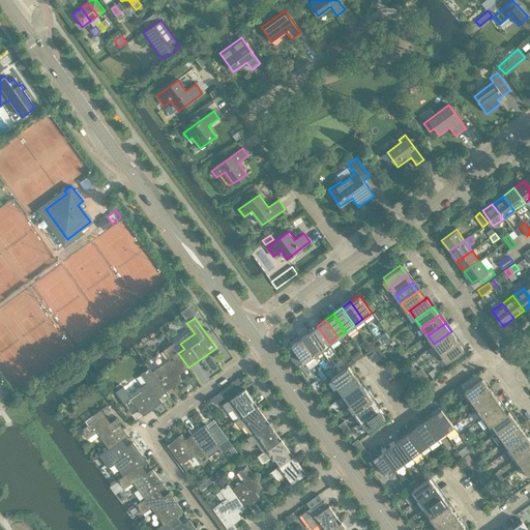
[(317,326),(308,331),(321,349),(329,343),(317,326)]
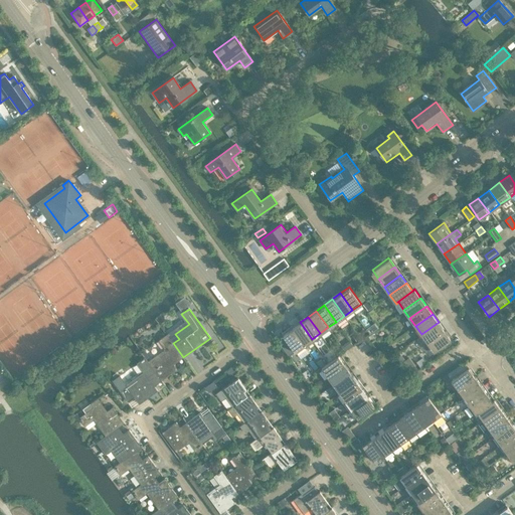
[(300,322),(292,328),(304,345),(312,339),(300,322)]
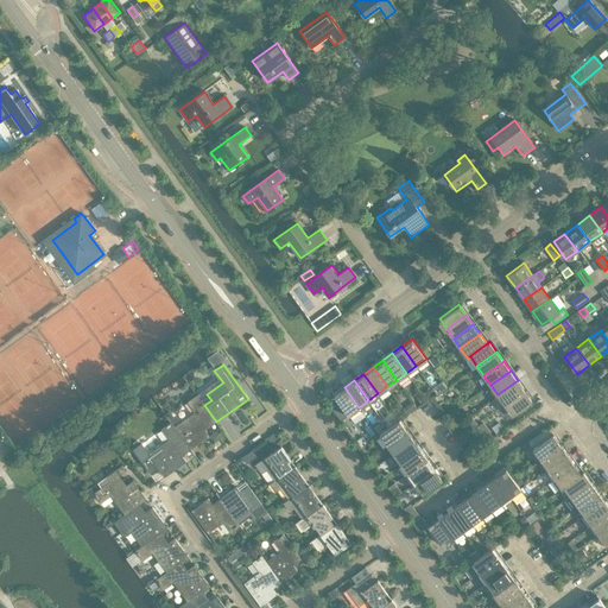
[(524,390),(518,380),(498,394),(505,404),(524,390)]
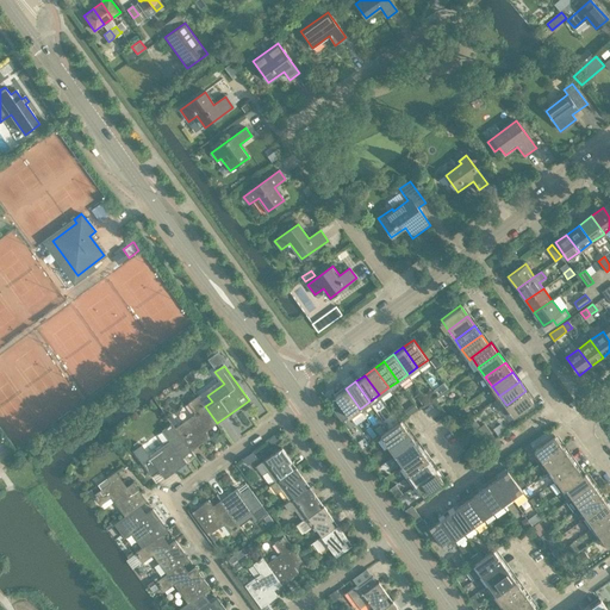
[(360,409),(346,388),(335,396),(349,416),(360,409)]
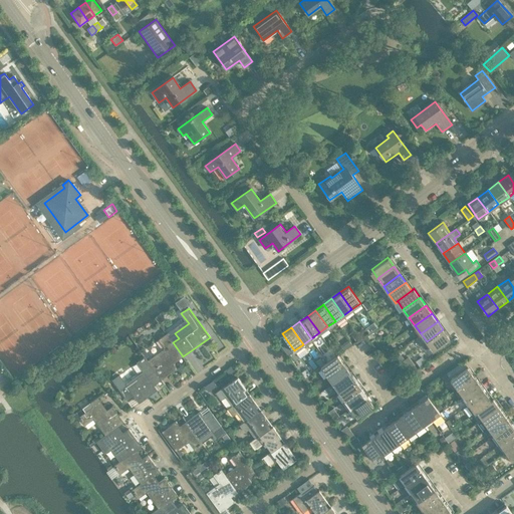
[(450,338),(443,329),(427,341),(433,350),(450,338)]
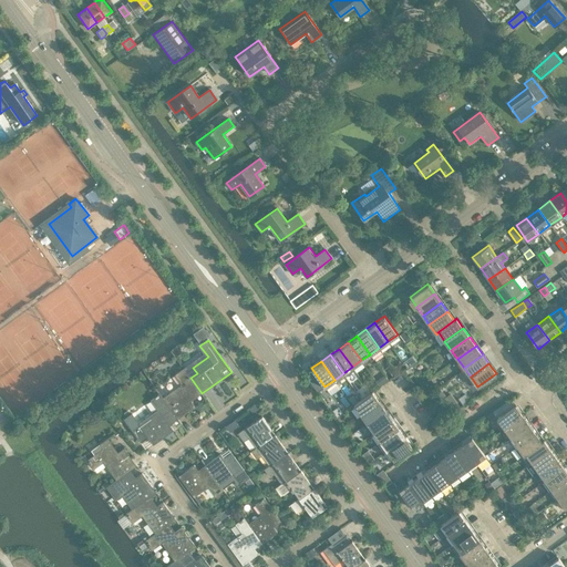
[(191,378),(187,372),(184,369),(175,374),(183,384),(164,398),(163,399),(177,418),(177,420),(196,406),(191,400),(196,395),(197,397),(202,393),(191,378)]
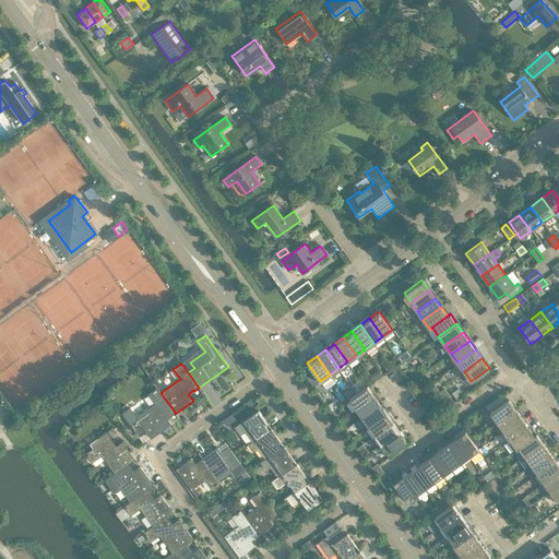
[(348,399),(355,408),(373,395),(367,385),(348,399)]
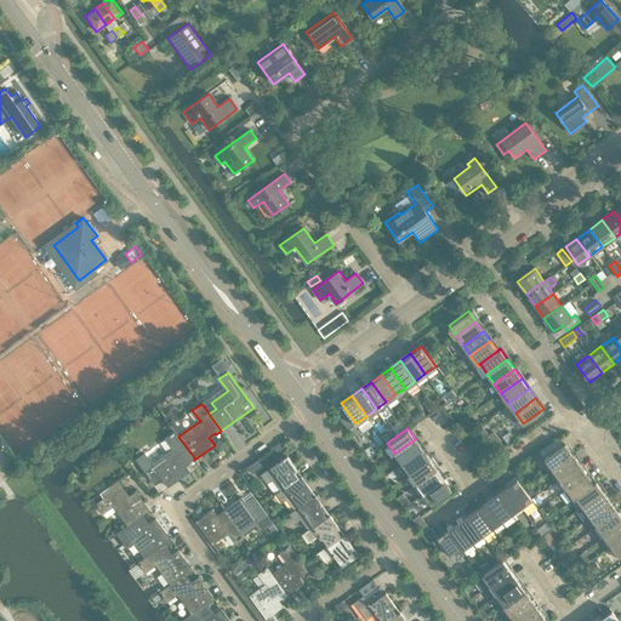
[(194,457),(178,437),(180,436),(176,432),(166,439),(174,449),(144,469),(154,484),(161,478),(169,488),(191,471),(186,465),(194,457)]
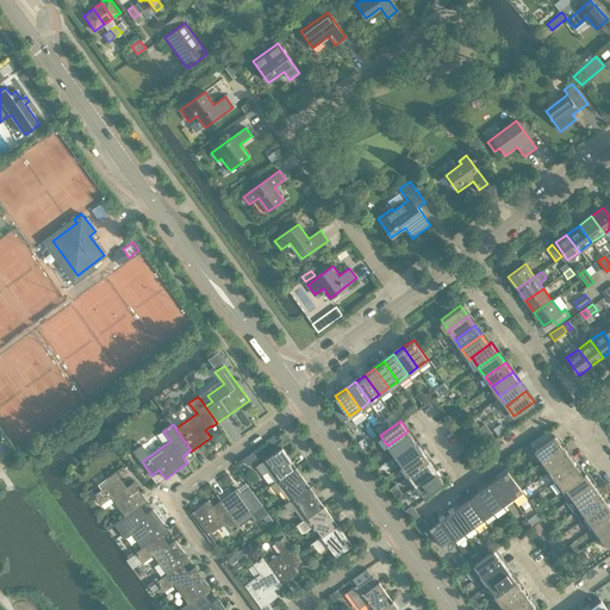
[(387,446),(394,455),(415,441),(408,431),(387,446)]
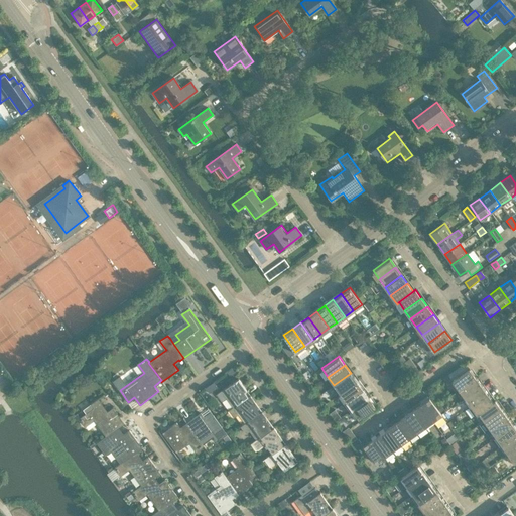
[(412,373),(418,369),(414,365),(409,369),(412,373)]
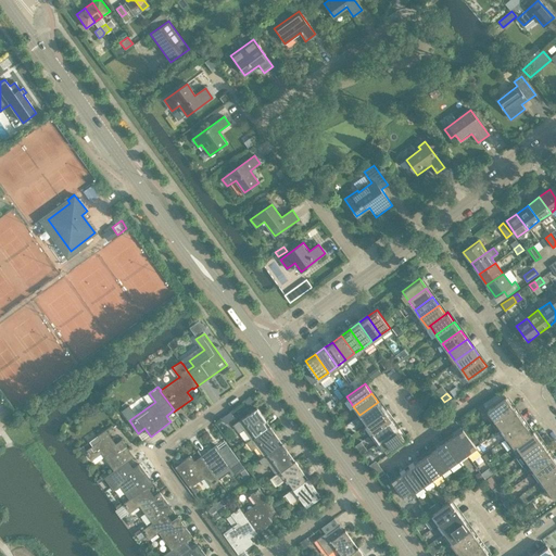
[(494,419),(512,406),(505,397),(488,411),(494,419)]
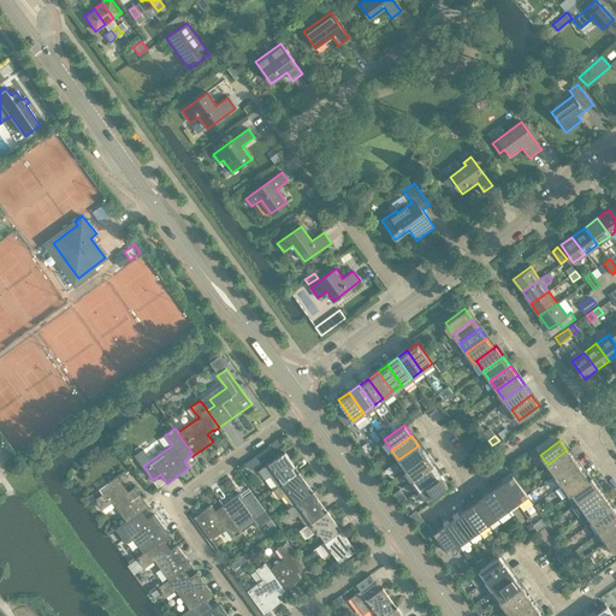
[(368,442),(361,446),(366,452),(372,448),(368,442)]
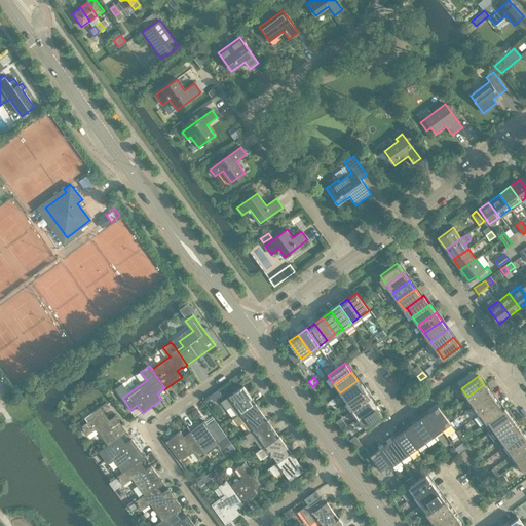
[(340,392),(346,401),(364,388),(358,380),(340,392)]
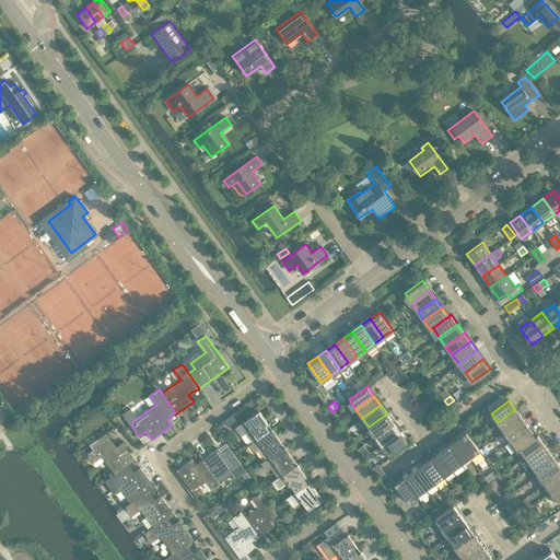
[(504,431),(522,418),(515,409),(498,422),(504,431)]
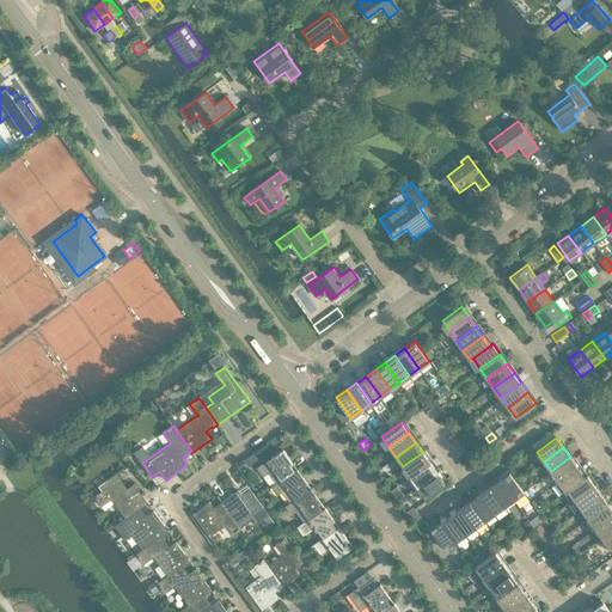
[(276,484),(297,469),(282,448),(257,467),(264,476),(269,472),(276,484)]
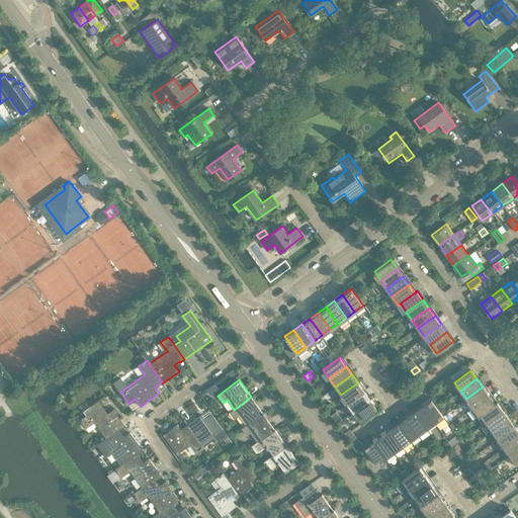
[(210,395),(219,389),(214,382),(205,390),(210,395)]
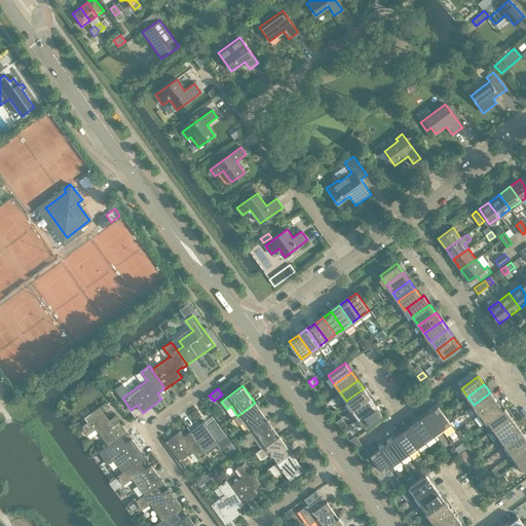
[(346,401),(352,409),(370,397),(364,388),(346,401)]
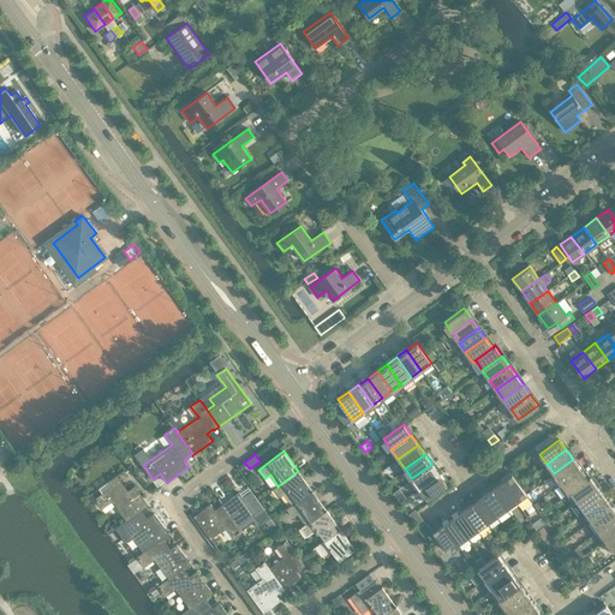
[(580,469),(573,459),(554,473),(560,483),(580,469)]
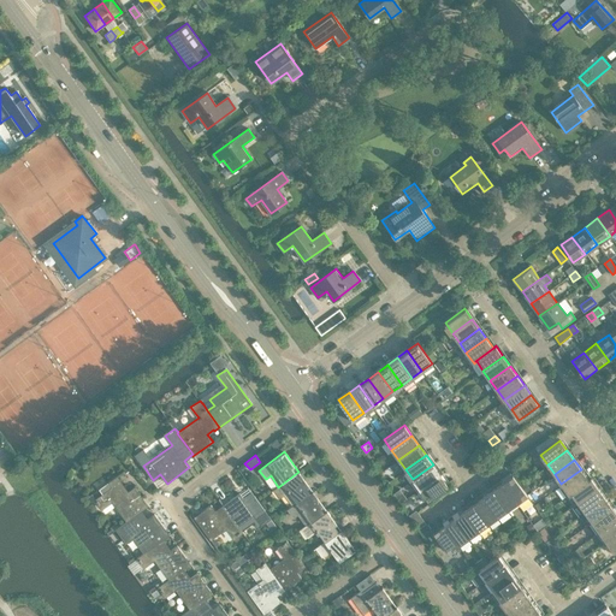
[(413,479),(420,489),(440,474),(433,465),(413,479)]
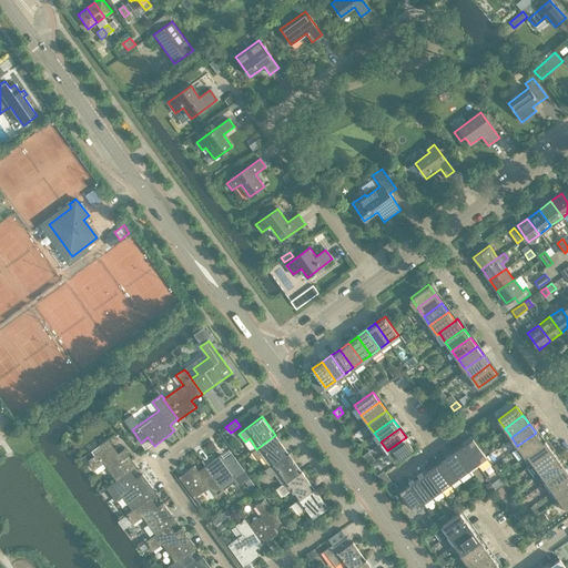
[(536,433),(517,446),(525,456),(527,455),(526,454),(543,442),(536,433)]
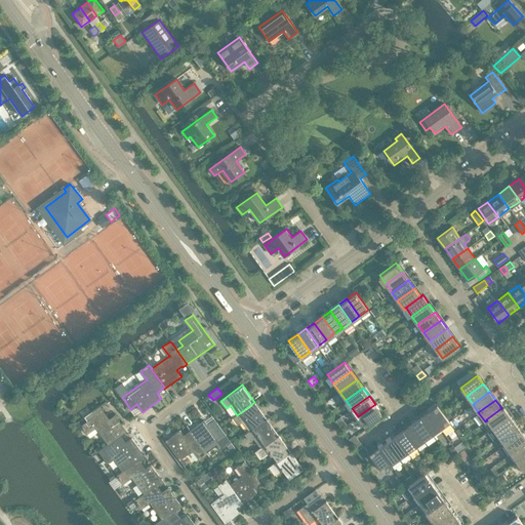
[(249,432),(267,418),(254,402),(237,415),(233,417),(238,425),(243,421),(249,432)]
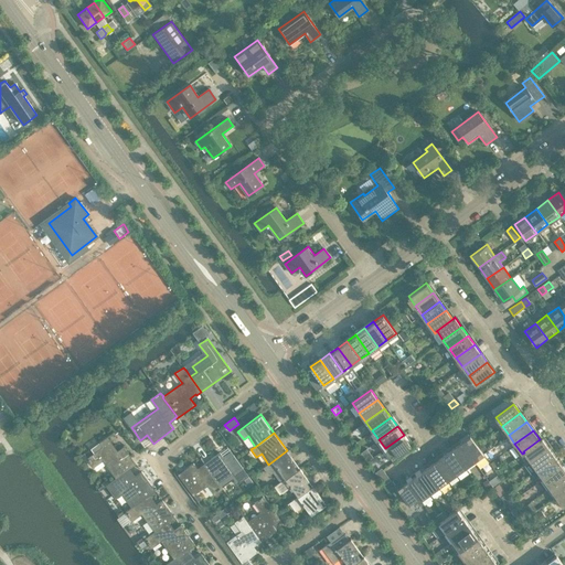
[(411,445),(404,435),(385,448),(392,458),(411,445)]
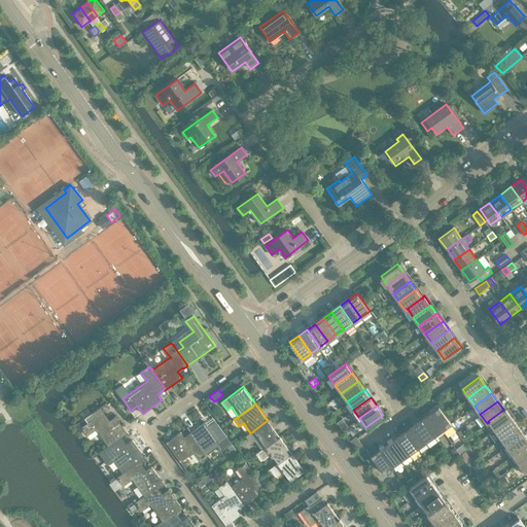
[(438,406),(429,412),(442,429),(451,423),(438,406)]
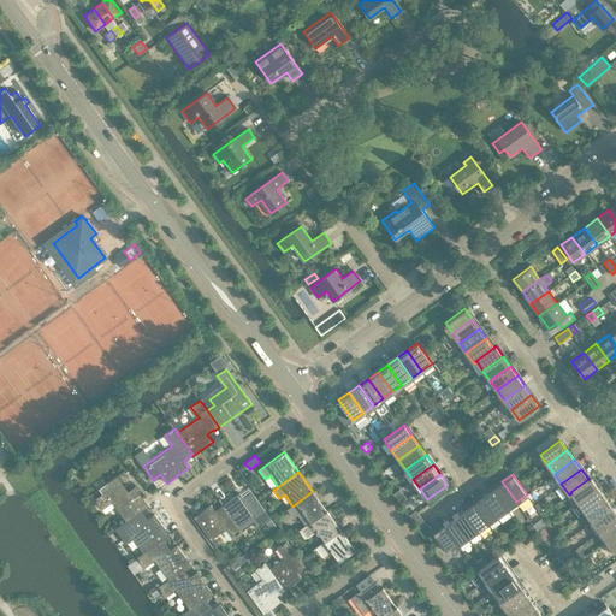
[(149,507),(135,487),(128,492),(117,477),(100,490),(102,495),(95,499),(102,509),(112,502),(126,522),(142,511),(149,507)]
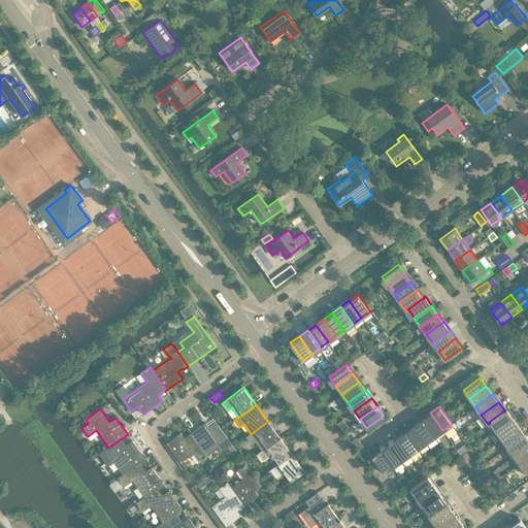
[(490,423),(495,430),(513,418),(506,409),(504,410),(489,422),(490,423)]
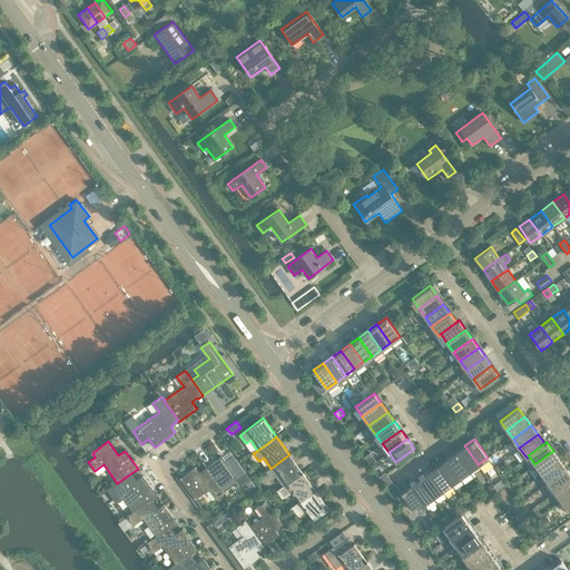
[(464,445),(455,452),(469,471),(478,464),(464,445)]
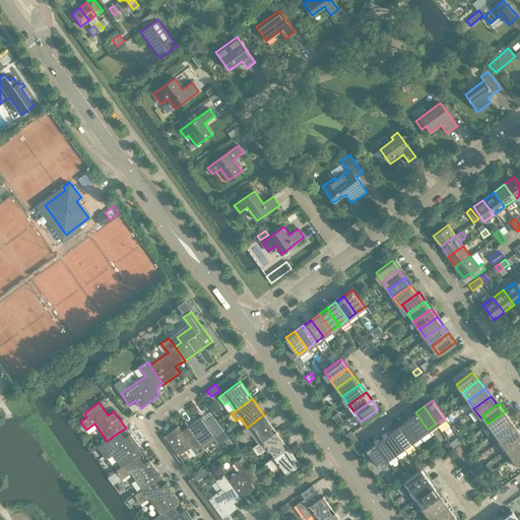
[(488,424),(494,432),(511,419),(505,411),(488,424)]
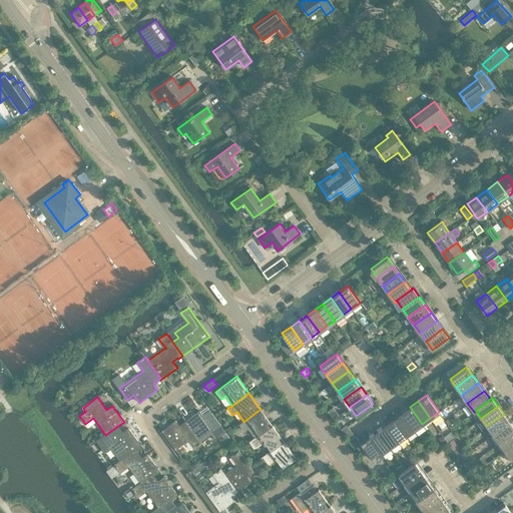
[(410,407),(402,413),(414,430),(422,424),(410,407)]
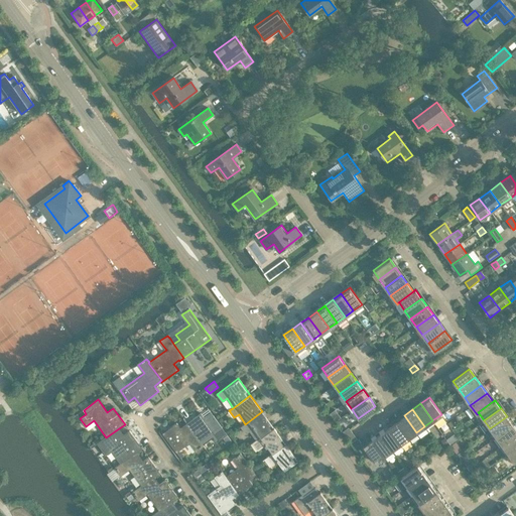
[(257,440),(273,427),(262,411),(245,424),(241,427),(246,434),(250,431),(257,440)]
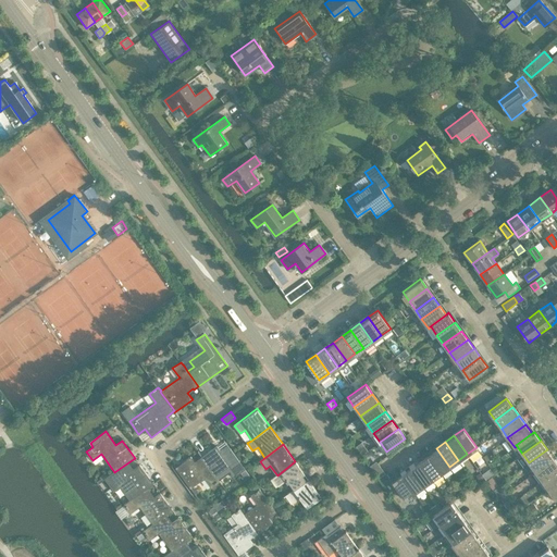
[(230,466),(236,474),(244,469),(227,446),(220,452),(217,446),(201,457),(215,477),(230,466)]
